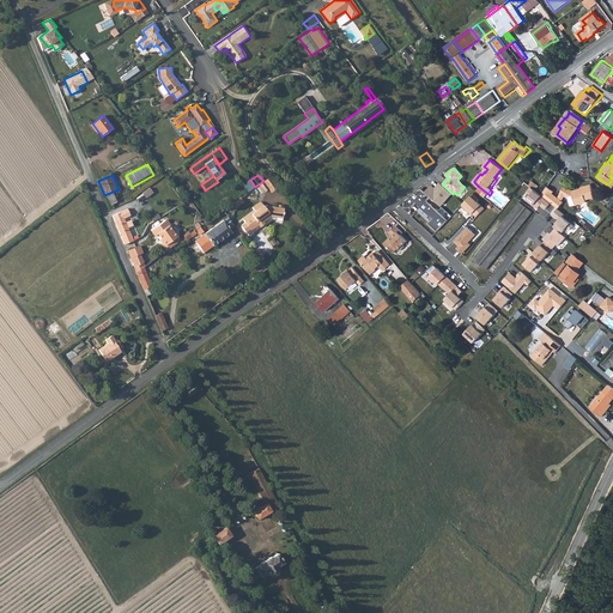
[(268,188),(277,183),(271,175),(263,181),(268,188)]
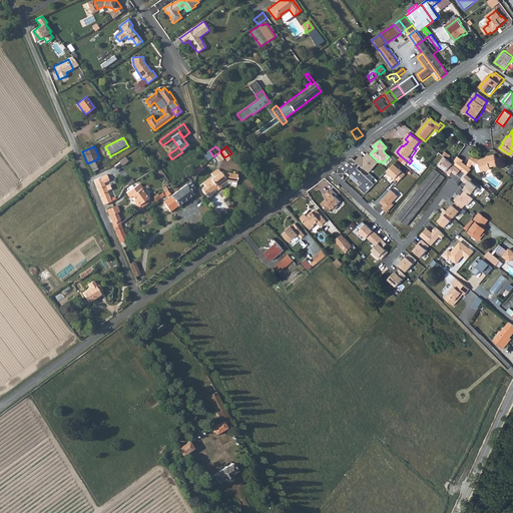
[(213,156),(209,150),(203,154),(207,160),(213,156)]
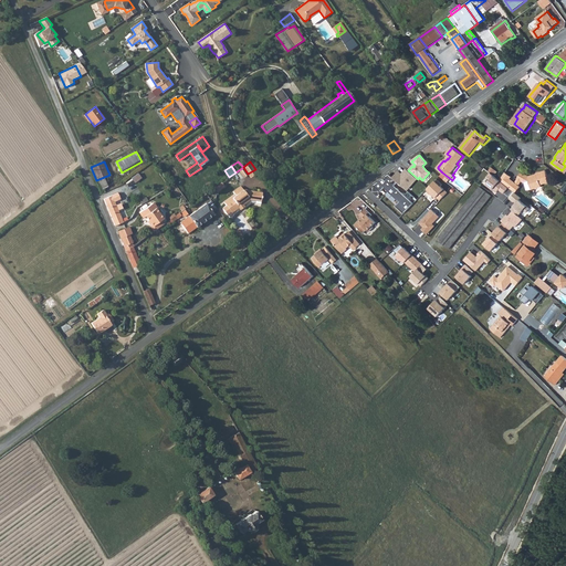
[(392,178),(398,182),(405,188),(407,185),(409,186),(417,178),(408,170),(407,169),(402,175),(398,171),(392,178)]
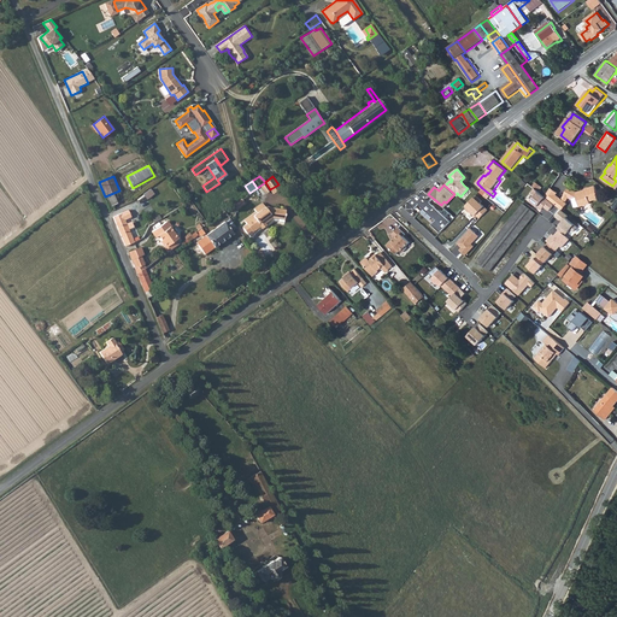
[(589,201),(598,198),(594,186),(583,189),(585,192),(575,194),(575,192),(568,188),(563,195),(564,195),(568,198),(570,199),(576,197),(579,206),(591,204),(589,201)]
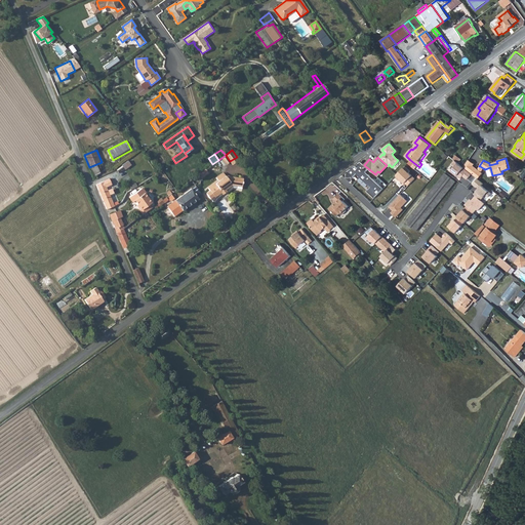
[(467,179),(472,173),(463,167),(454,160),(451,164),(454,166),(451,170),(460,178),(462,175),(467,179)]
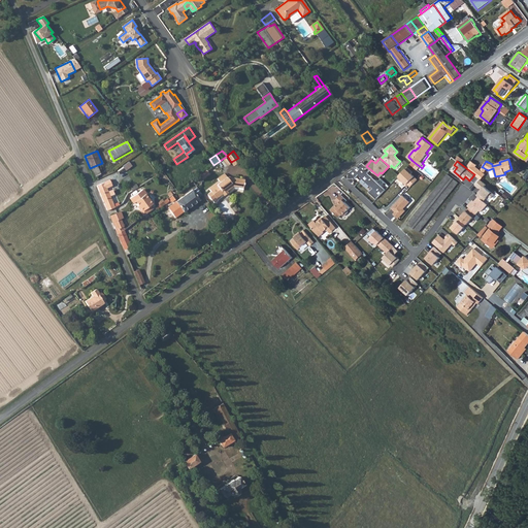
[(480,179),(481,179),(485,174),(484,173),(481,171),(475,167),(476,165),(471,161),(466,168),(474,174),(480,179)]
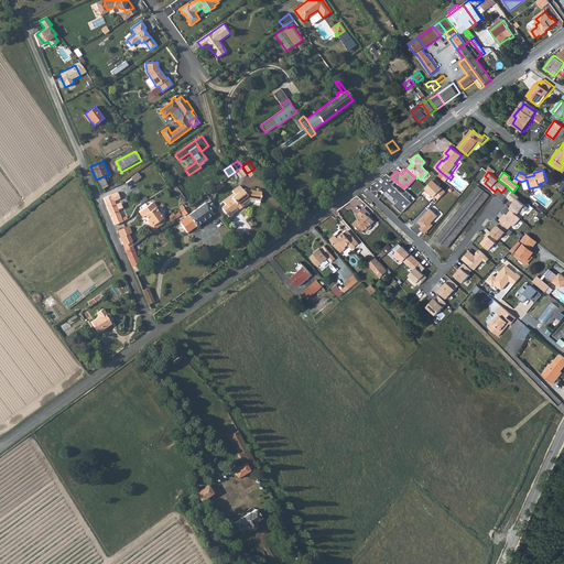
[(139,173),(132,177),(136,182),(142,177),(139,173)]
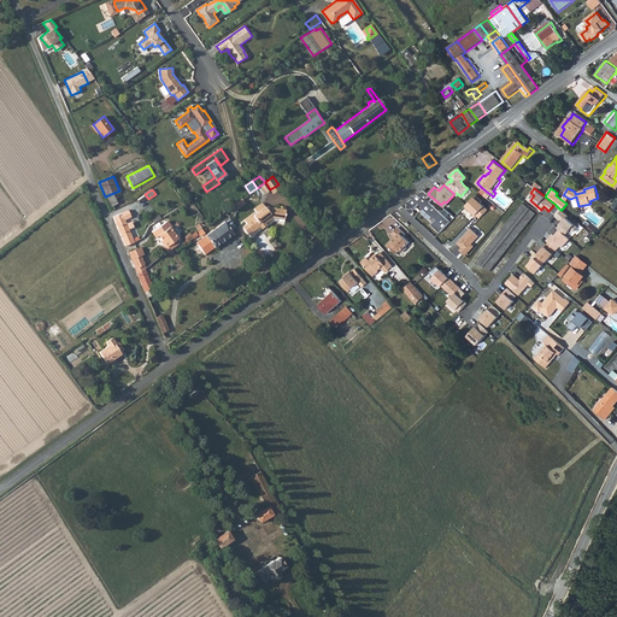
[(434,199),(428,194),(424,189),(417,194),(419,198),(417,199),(415,197),(405,204),(416,209),(419,205),(436,221),(432,224),(440,233),(451,222),(430,201),(434,199)]
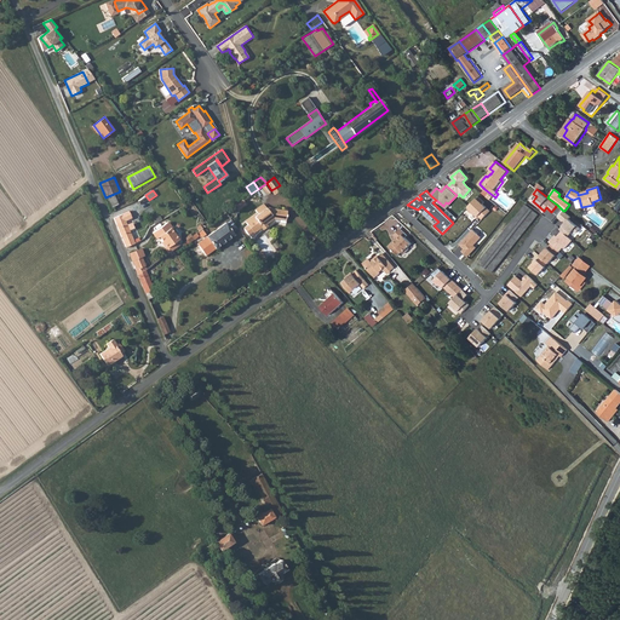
[(114,207),(116,212),(127,206),(120,191),(105,197),(109,208),(114,207)]
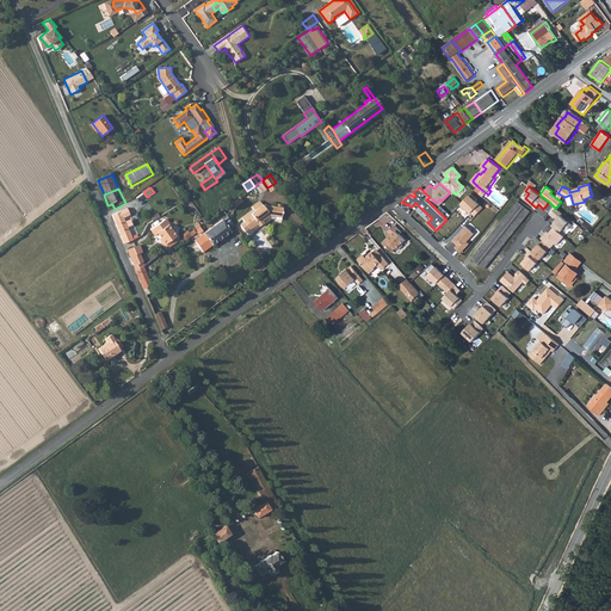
[(471,193),(461,205),(470,214),(471,213),(475,216),(483,208),(475,201),(477,199),(471,193)]
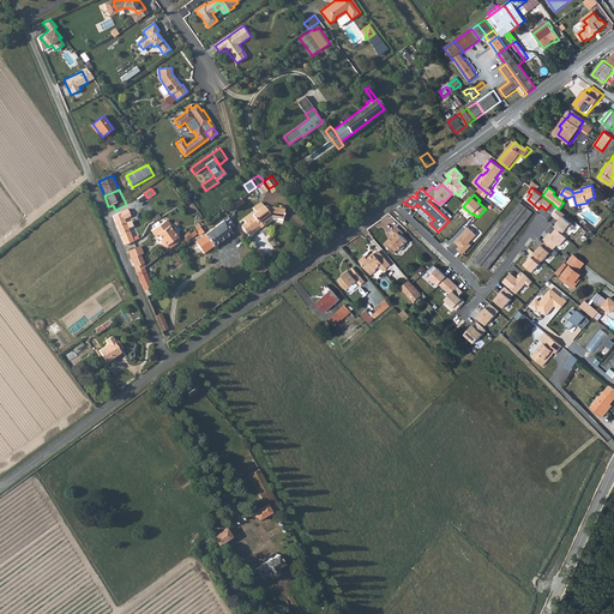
[(245,202),(241,197),(234,203),(238,206),(245,202)]
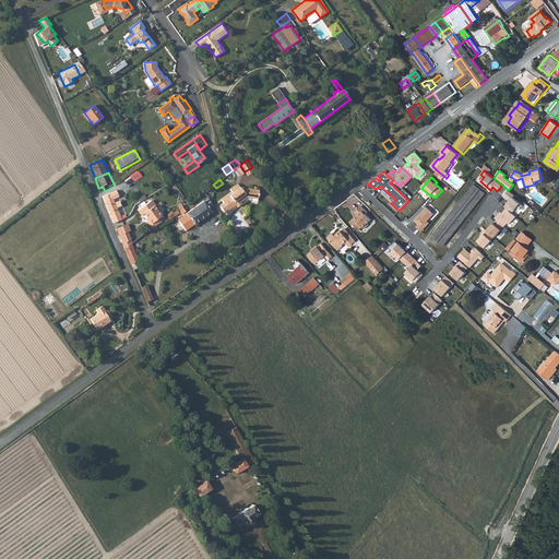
[(431,238),(442,246),(483,192),(471,183),(431,238)]
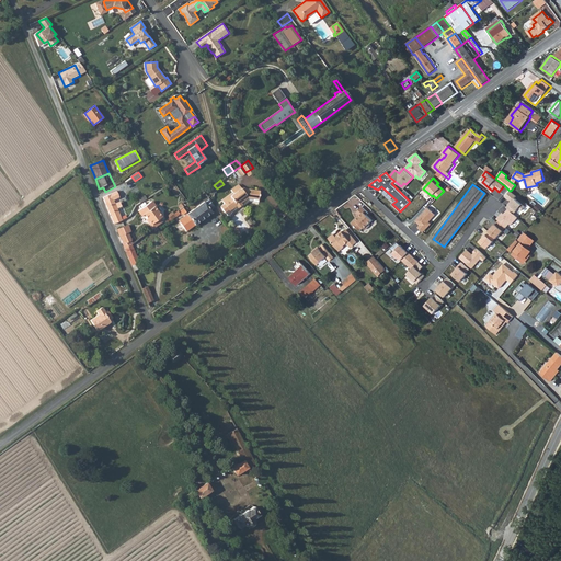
[(221,206),(226,213),(229,216),(231,214),(231,213),(239,207),(238,206),(236,202),(238,199),(241,204),(242,205),(243,204),(243,205),(248,202),(248,201),(249,201),(249,198),(260,199),(261,191),(248,189),(248,192),(244,191),(239,185),(232,191),(235,194),(237,197),(233,199),(231,196),(224,202),(225,204),(221,206)]
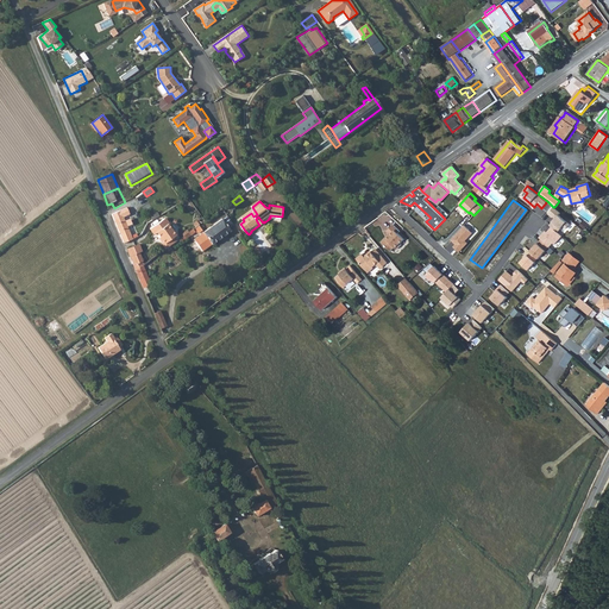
[(552,227),(558,232),(564,226),(566,228),(570,224),(560,217),(563,214),(554,207),(553,207),(548,213),(552,217),(553,217),(556,219),(550,225),(552,227)]
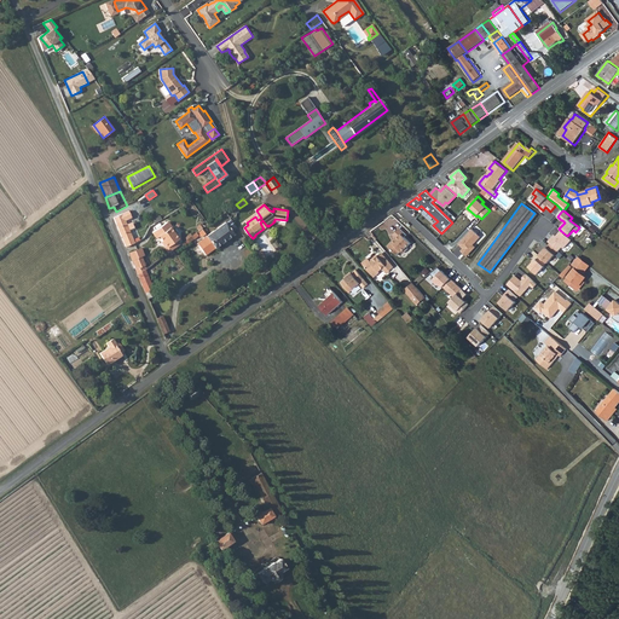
[(114,219),(116,223),(125,219),(126,220),(131,218),(128,212),(114,219)]
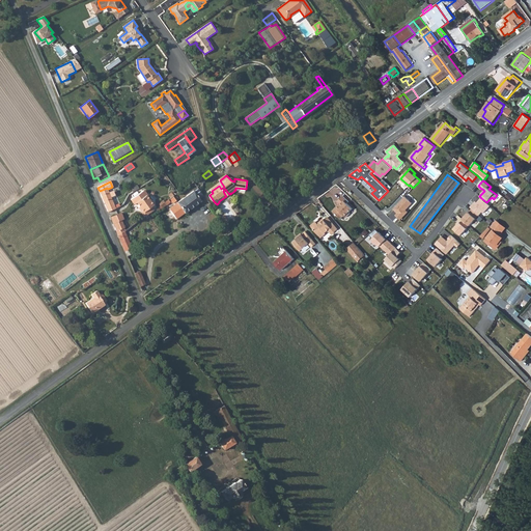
[(107,188),(100,191),(108,212),(116,207),(108,189),(107,188)]
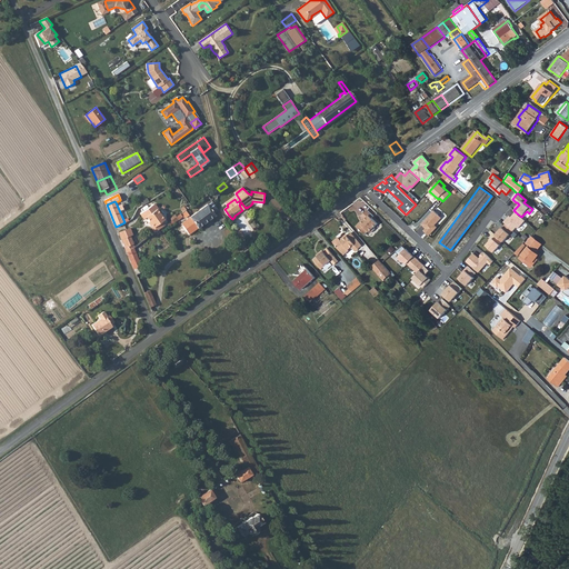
[(141,212),(145,218),(147,217),(153,227),(152,228),(155,232),(165,226),(161,221),(163,220),(157,209),(153,203),(141,212)]
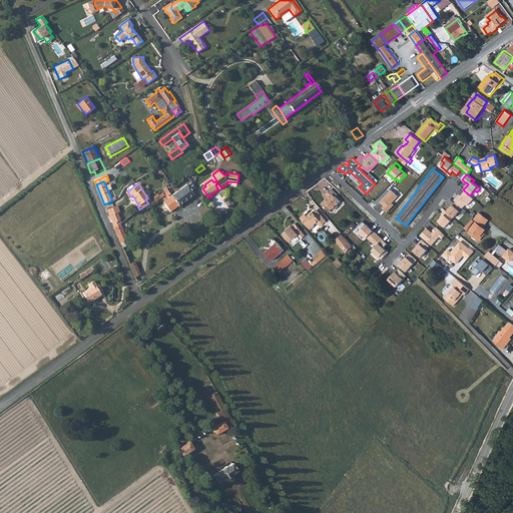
[(170,210),(179,206),(195,195),(187,184),(181,188),(180,186),(176,189),(177,191),(164,201),(170,210)]
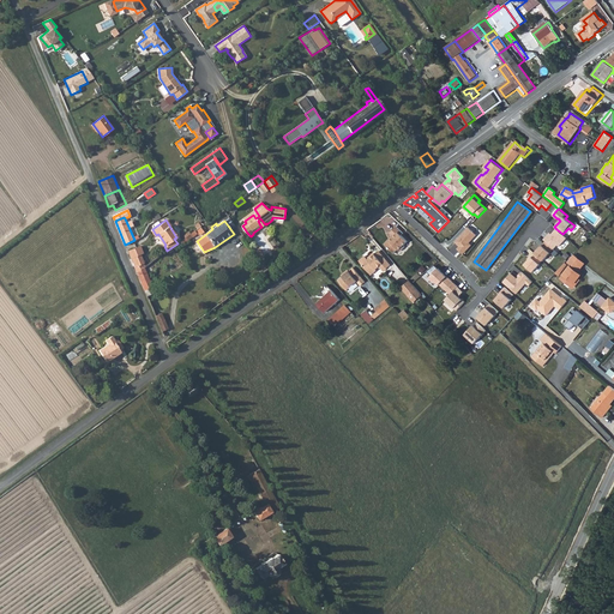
[(393,253),(398,248),(399,250),(402,251),(405,246),(405,244),(408,241),(401,235),(403,233),(396,226),(390,232),(395,236),(390,240),(389,239),(384,244),(393,253)]
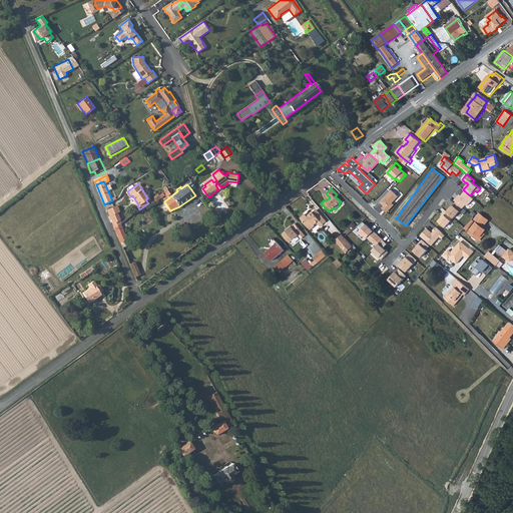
[(170,194),(167,189),(159,195),(161,198),(164,195),(166,196),(170,194)]
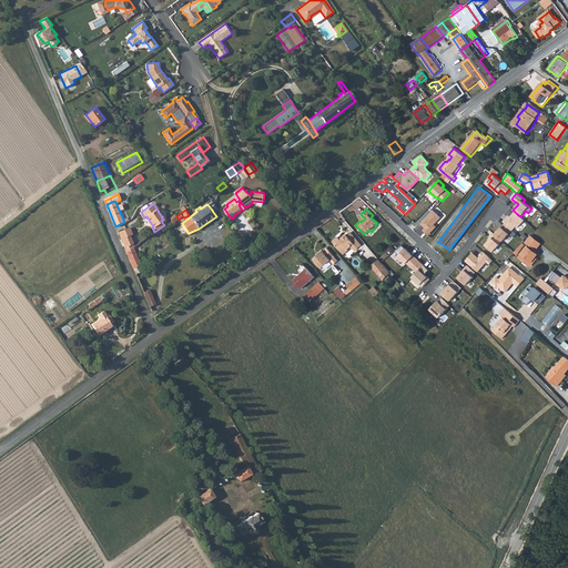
[(434,210),(421,223),(426,227),(427,226),(428,227),(425,231),(429,236),(437,227),(434,224),(440,216),(434,210)]
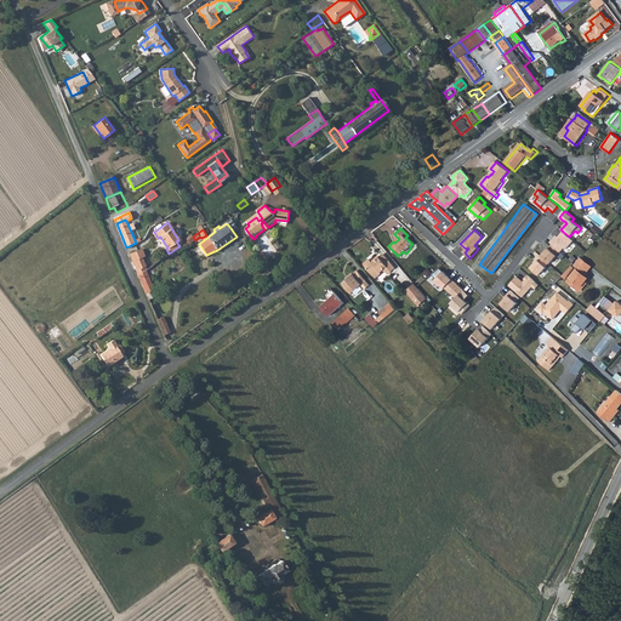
[(552,244),(560,251),(564,248),(565,249),(573,240),(569,237),(563,232),(558,237),(556,235),(550,241),(552,244)]
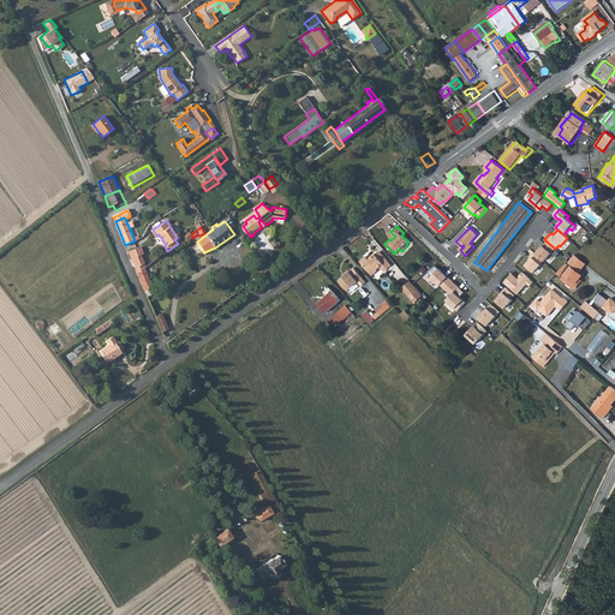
[(537,254),(543,261),(544,261),(551,252),(556,257),(560,252),(555,249),(547,242),(543,245),(536,254),(537,254)]
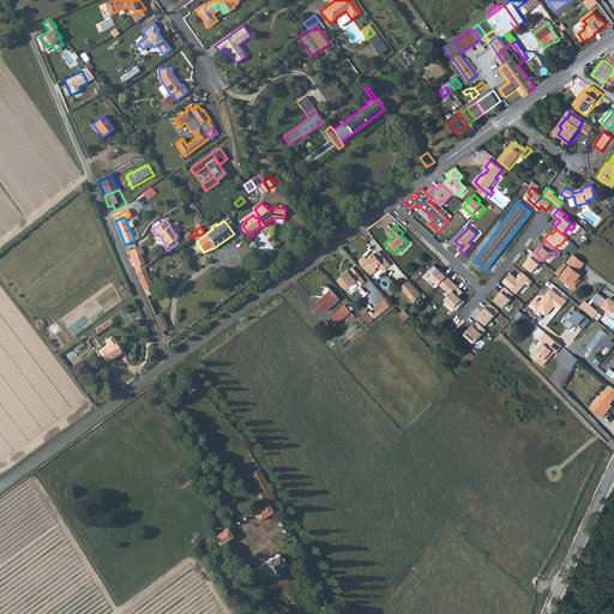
[(142,264),(144,264),(140,254),(144,253),(140,245),(127,251),(137,272),(143,269),(142,264)]
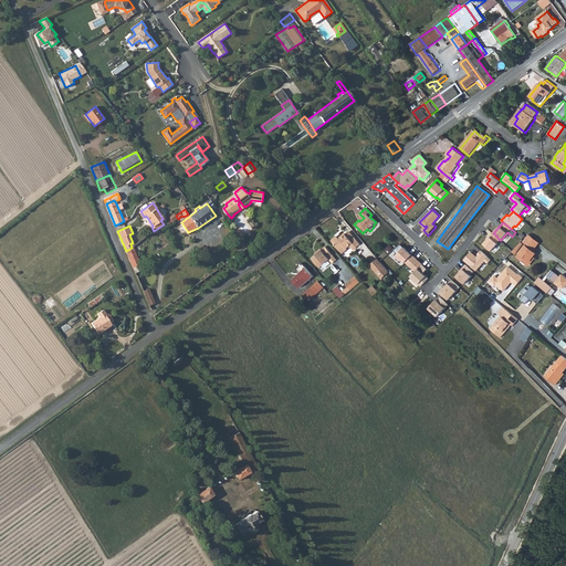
[(339,251),(344,247),(345,248),(349,244),(354,250),(360,244),(349,232),(346,234),(344,233),(338,239),(336,237),(332,241),(339,251)]
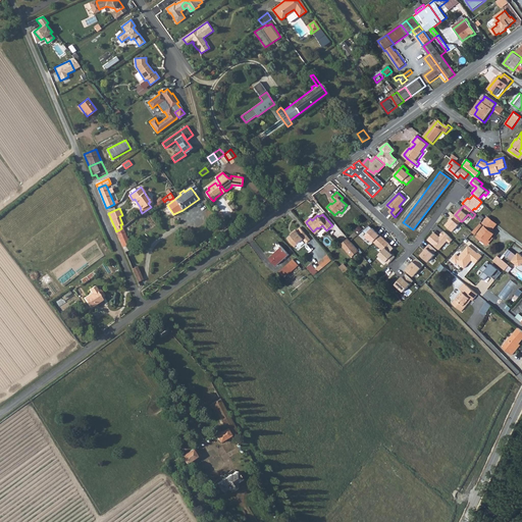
[(461,221),(456,215),(453,219),(452,218),(447,224),(454,230),(459,224),(461,221)]
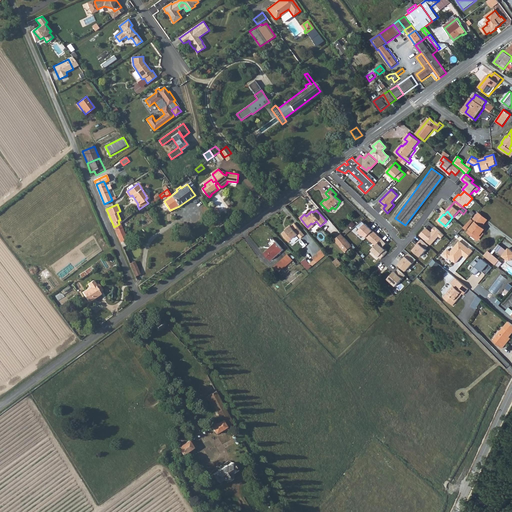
[(475,217),(478,219),(484,224),(488,218),(483,213),(479,218),(476,215),(475,217)]
